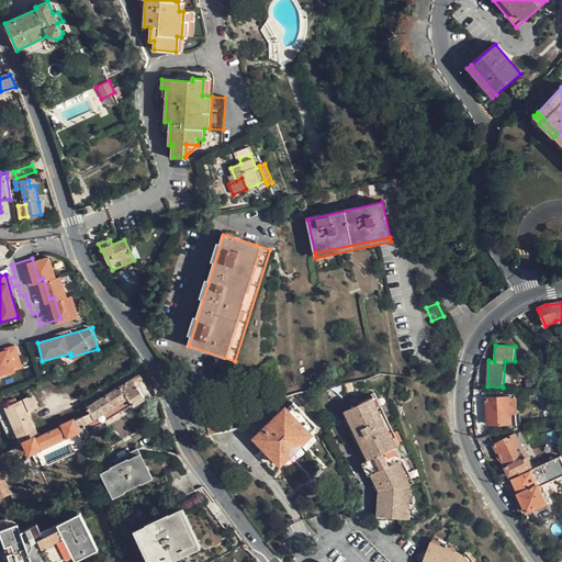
[(91,414),(81,418),(87,433),(88,434),(89,434),(98,428),(98,427),(93,419),(128,400),(133,406),(133,407),(149,397),(139,381),(143,380),(141,375),(88,408),(91,414)]
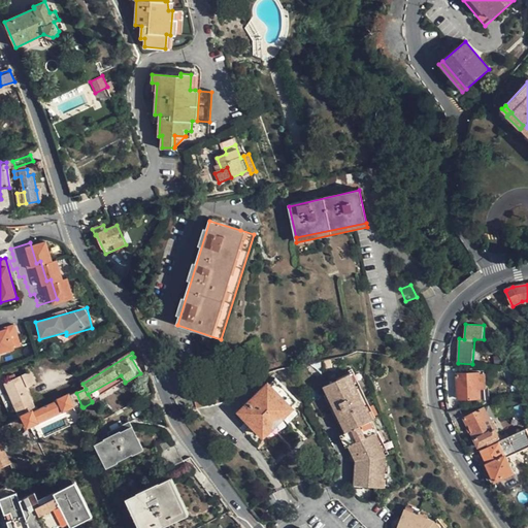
[(481,374),(458,375),(459,399),(482,399),(481,388),(486,388),(485,370),(481,370),(481,374)]
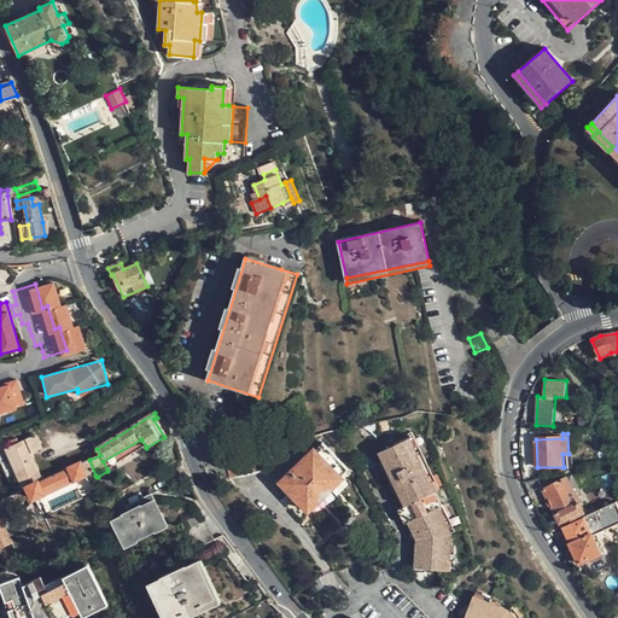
[(27,485),(40,478),(29,454),(41,448),(36,437),(19,444),(17,441),(9,444),(27,485)]
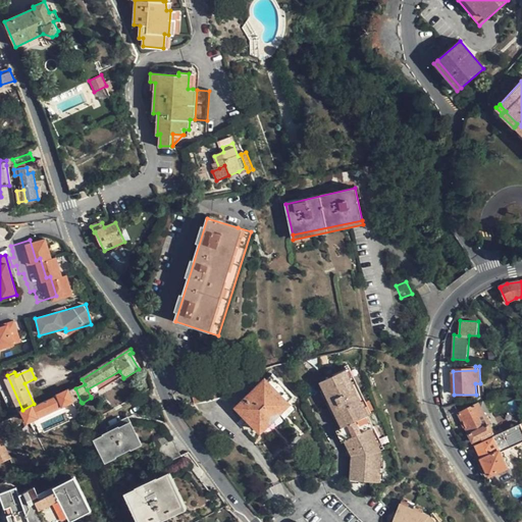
[(374,426),(347,370),(320,382),(343,428),(338,430),(352,456),(350,480),(379,482),(382,451),(371,428),(374,426)]
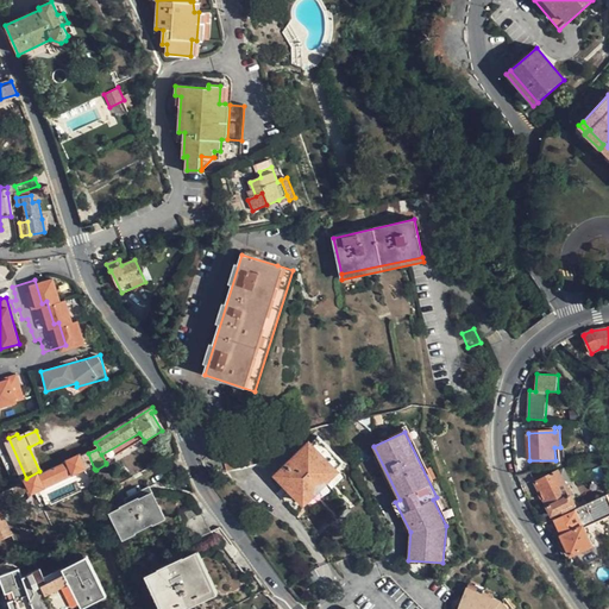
[(106,463),(144,440),(139,433),(101,454),(106,463)]
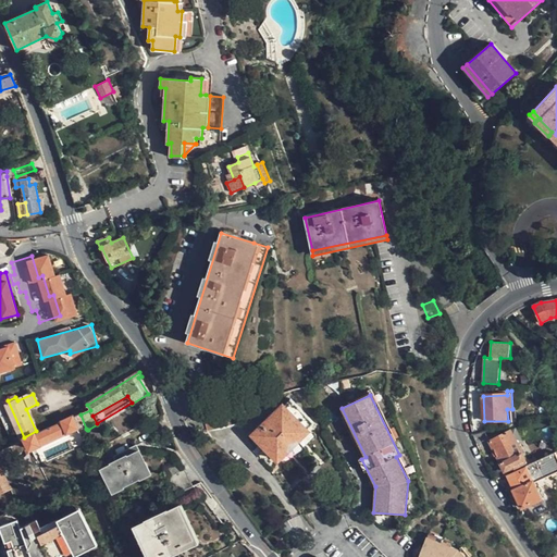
[(292,399),(286,405),(284,404),(254,435),(279,461),(310,430),(309,429),(314,423),(292,399)]
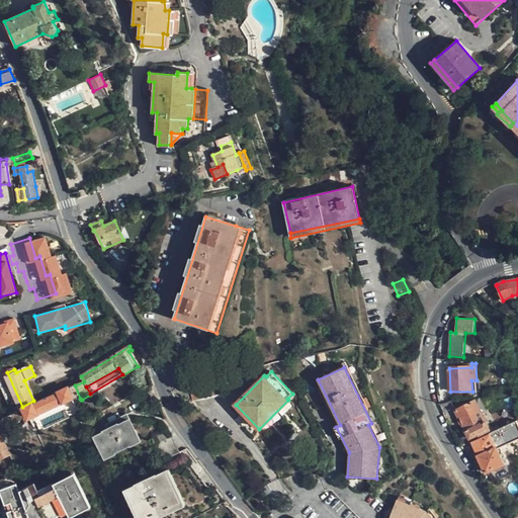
[(80,399),(75,385),(69,387),(56,393),(56,394),(34,403),(33,401),(22,407),(27,419),(64,403),(71,400),(72,402),(80,399)]
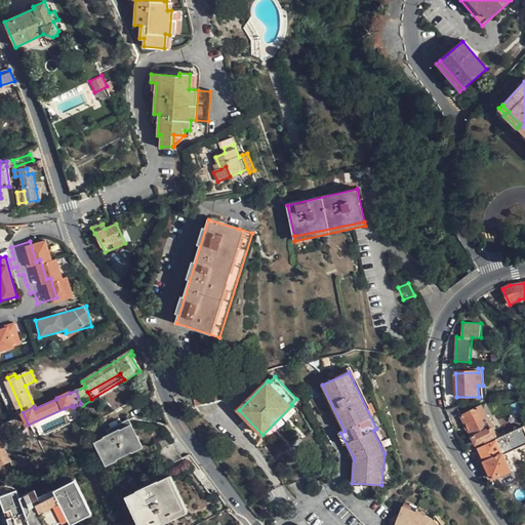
[(174,398),(175,400),(180,408),(192,404),(190,395),(174,398)]
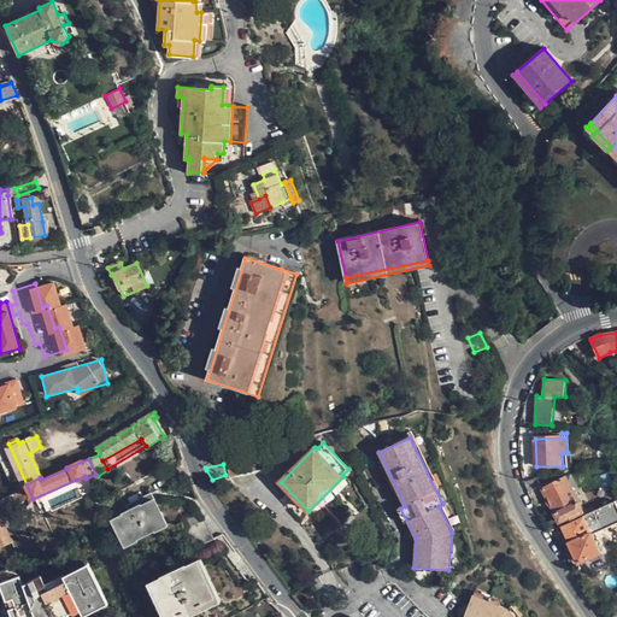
[(568,479),(568,477),(542,491),(562,526),(585,513),(575,492),(579,489),(574,476),(568,479)]
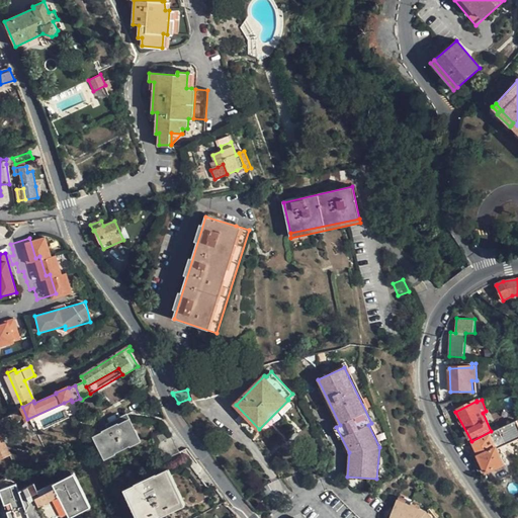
[(0,421),(0,433),(7,449),(23,442),(11,417),(0,421)]
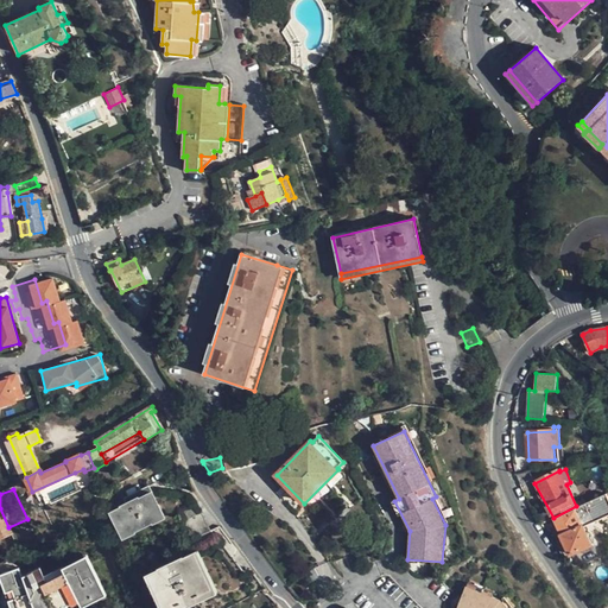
[(122,507),(111,513),(121,533),(133,527),(134,530),(151,523),(150,519),(162,513),(152,493),(149,494),(145,489),(125,500),(127,504),(121,506),(122,507)]
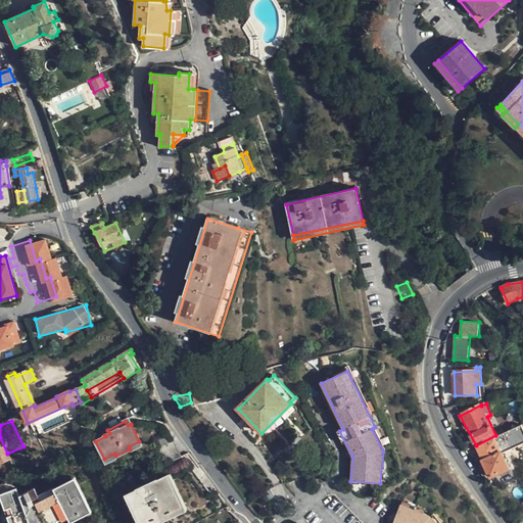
[(522,426),(522,425),(496,437),(496,438),(477,447),(491,477),(510,469),(503,454),(522,443),(522,426)]
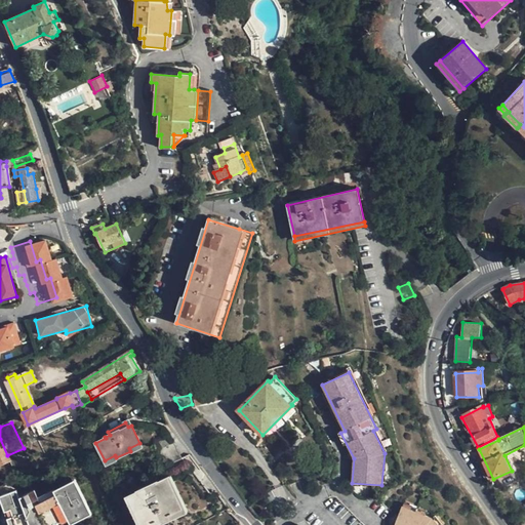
[(159,451),(173,444),(173,443),(168,436),(155,443),(159,451)]
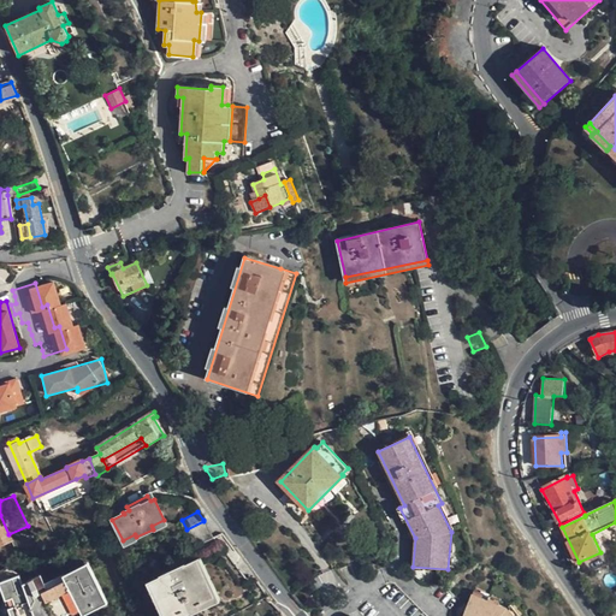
[(166,523),(164,520),(152,526),(153,529),(154,531),(166,523)]
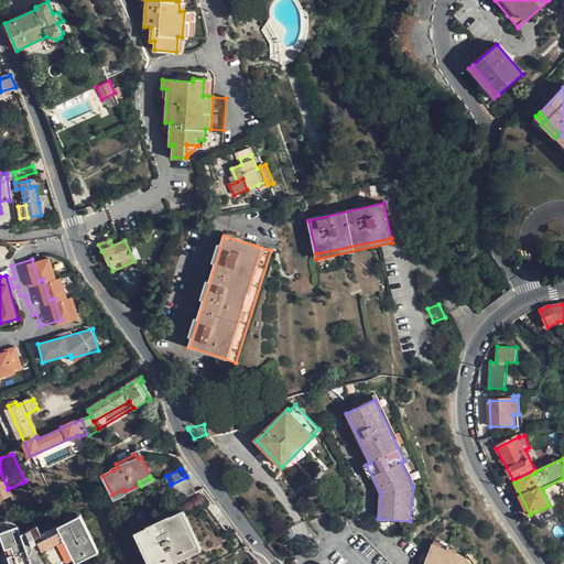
[(186,477),(171,485),(175,494),(192,486),(186,477)]
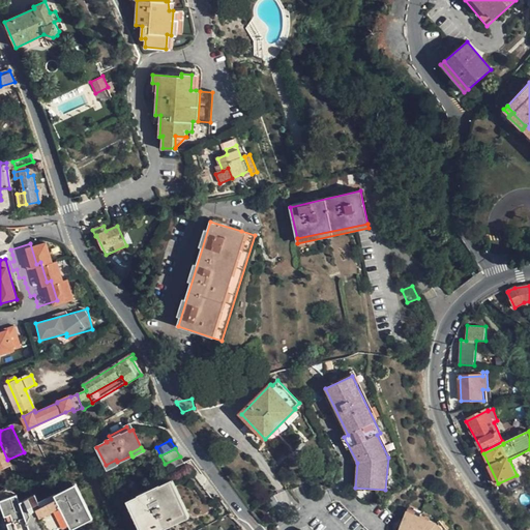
[(183,464),(180,457),(165,464),(168,471),(183,464)]
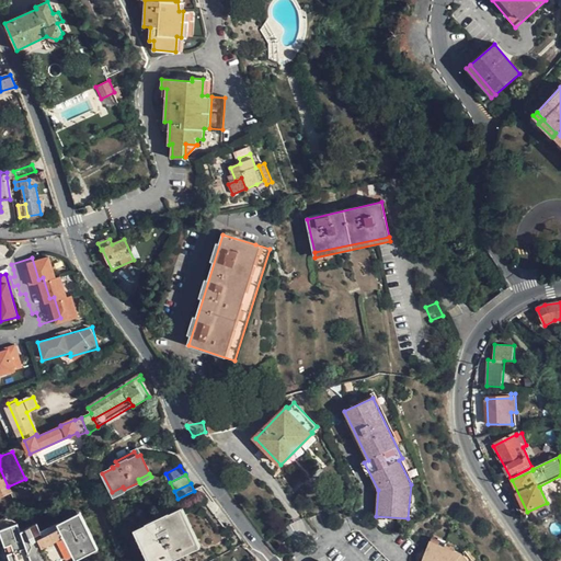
[(125,491),(124,489),(123,487),(112,492),(114,495),(125,491)]
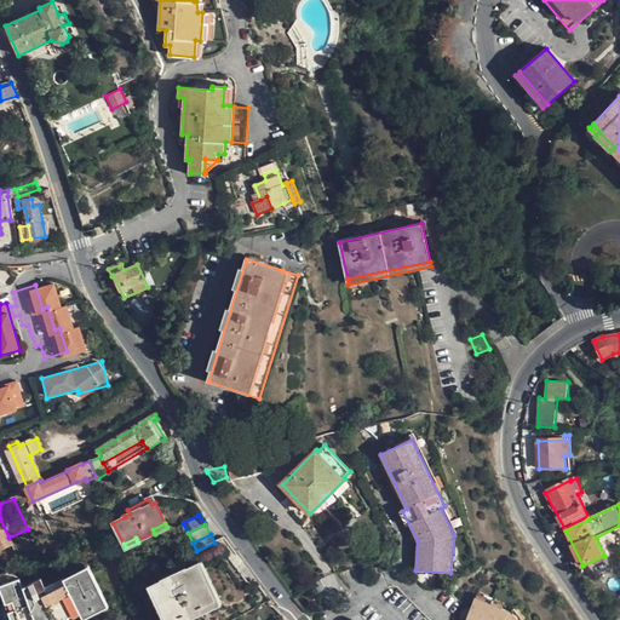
[(168,564),(173,574),(185,568),(182,558),(168,564)]
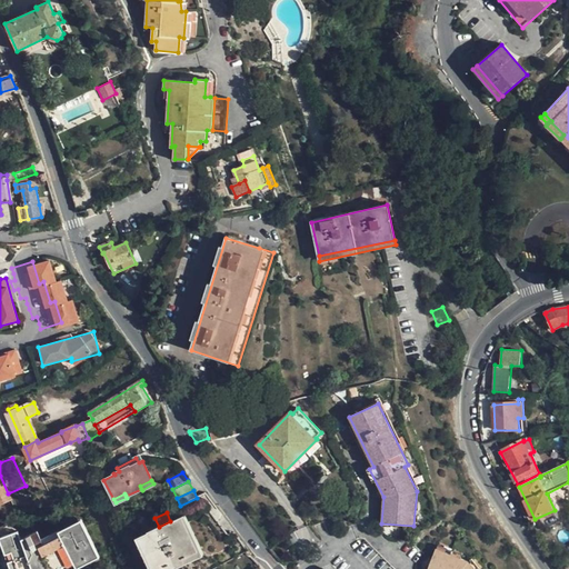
[(185,515),(182,516),(200,556),(203,553),(185,515)]
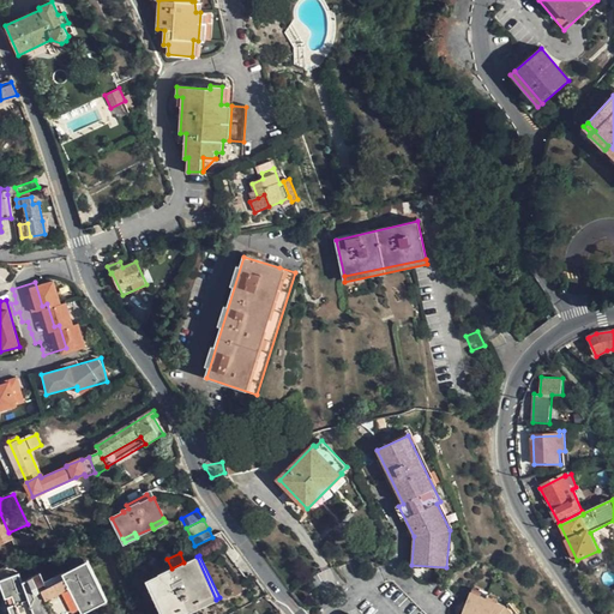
[(162,613),(185,613),(216,600),(197,557),(184,563),(172,569),(146,581),(162,613)]
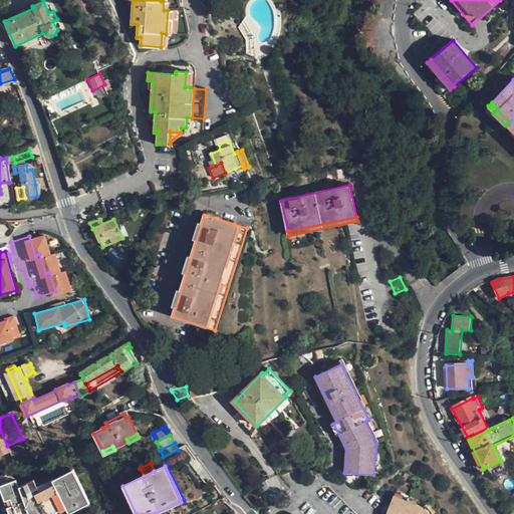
[(52,481),(54,484),(74,474),(73,470),(52,481)]
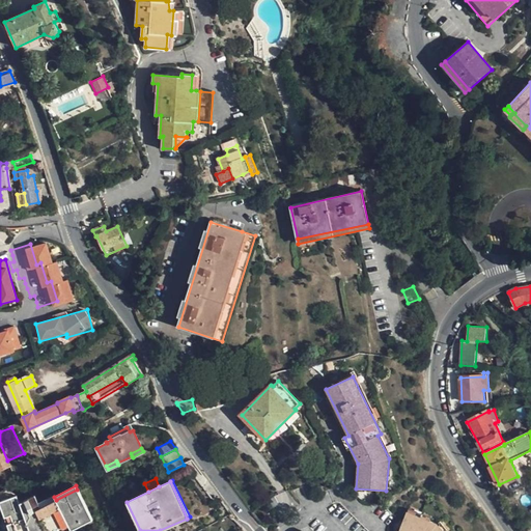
[(56,500),(66,520),(68,525),(90,514),(77,490),(56,500)]
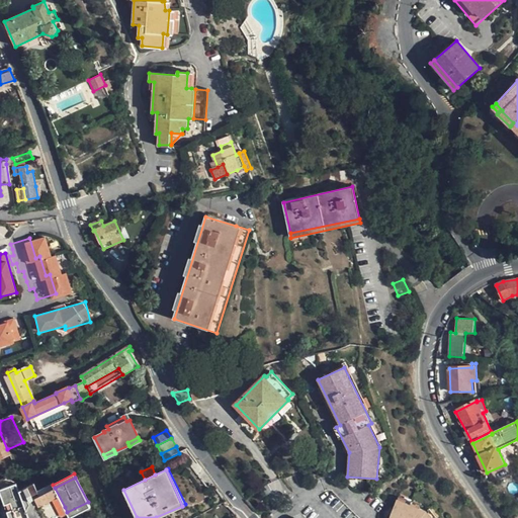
[(29,517),(19,492),(16,484),(0,490),(0,513),(1,517),(29,517)]
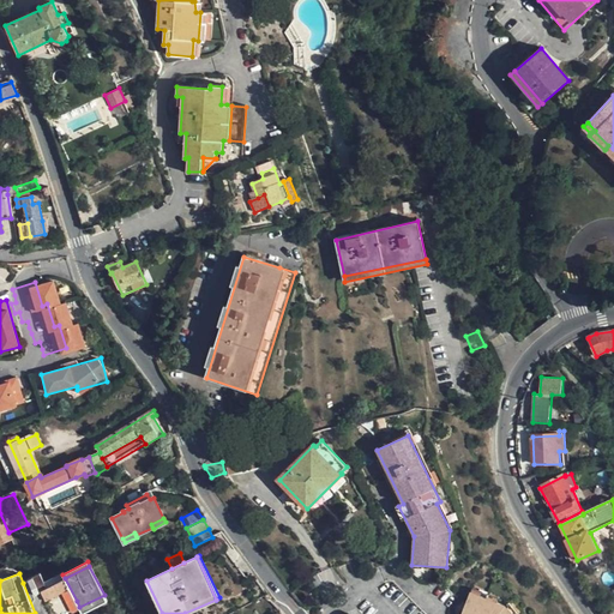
[(38,587),(46,583),(41,573),(34,577),(38,587)]
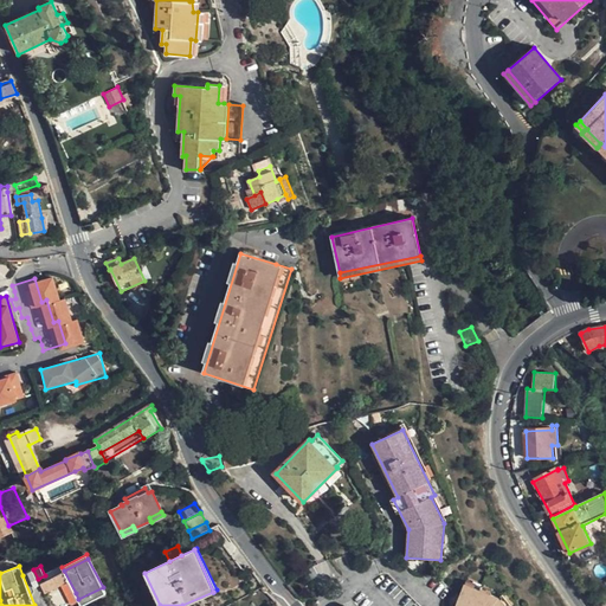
[(64,571),(62,567),(45,575),(47,580),(64,571)]
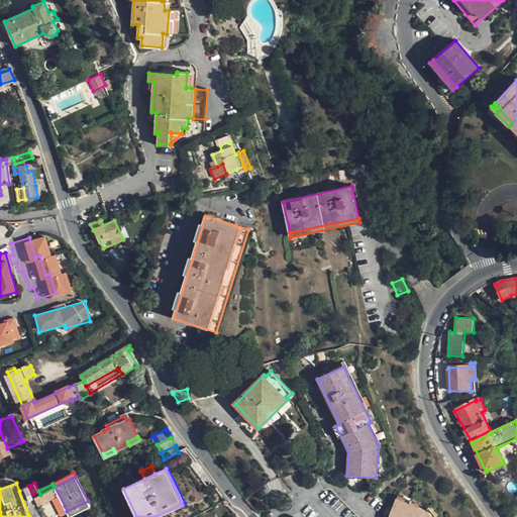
[(32,494),(28,486),(24,488),(30,500),(34,498),(32,494)]
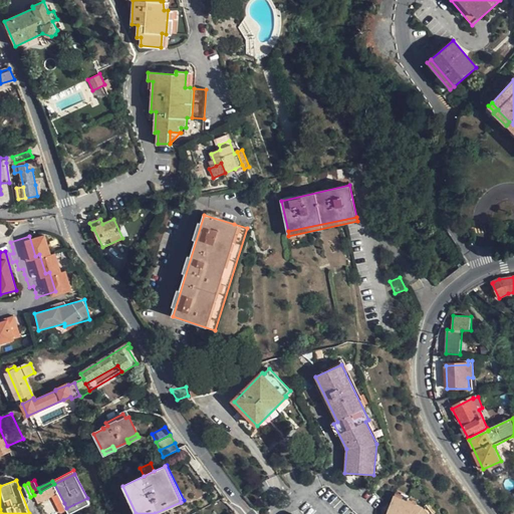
[(64,503),(54,484),(40,492),(34,495),(30,497),(24,485),(19,488),(29,513),(41,513),(45,513),(64,503)]
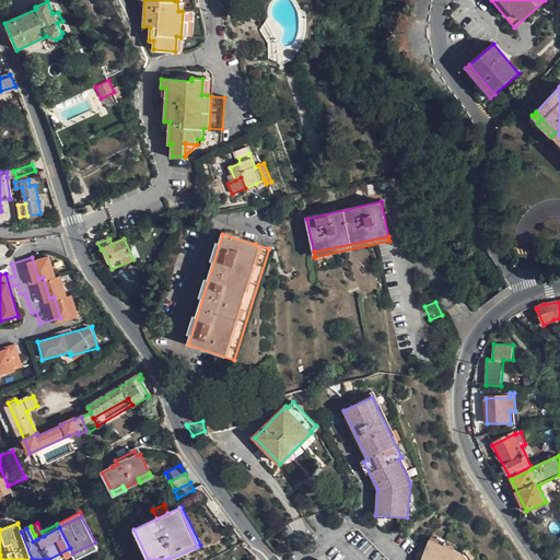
[(468,559),(464,553),(431,541),(423,559),(468,559)]
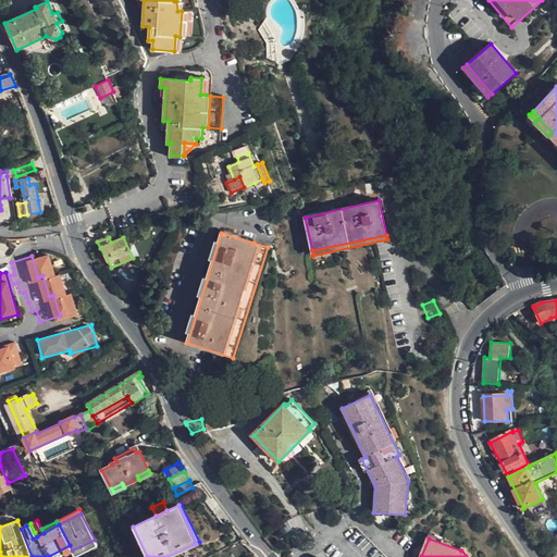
[(72,551),(73,553),(75,556),(98,545),(95,540),(72,551)]
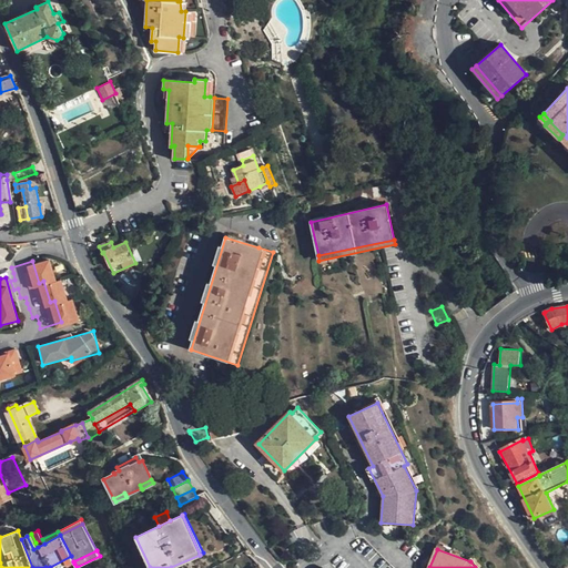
[(73,561),(71,556),(50,567),(64,567),(74,564),(73,561)]
